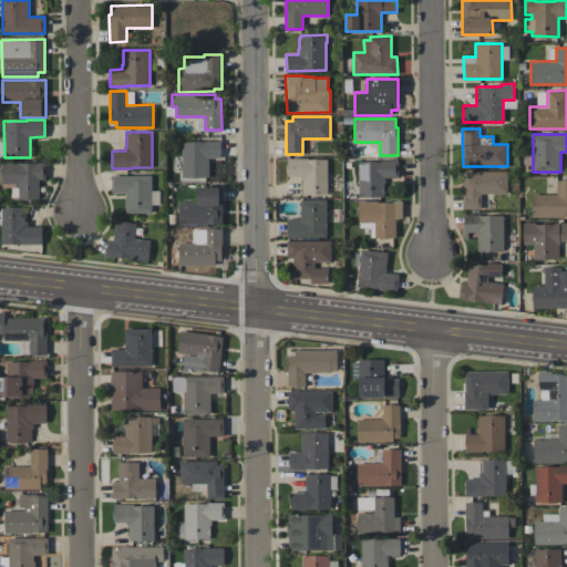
[(208,176),(183,176),(182,142),(205,142),(205,141),(220,141),(220,157),(208,157),(208,176)]
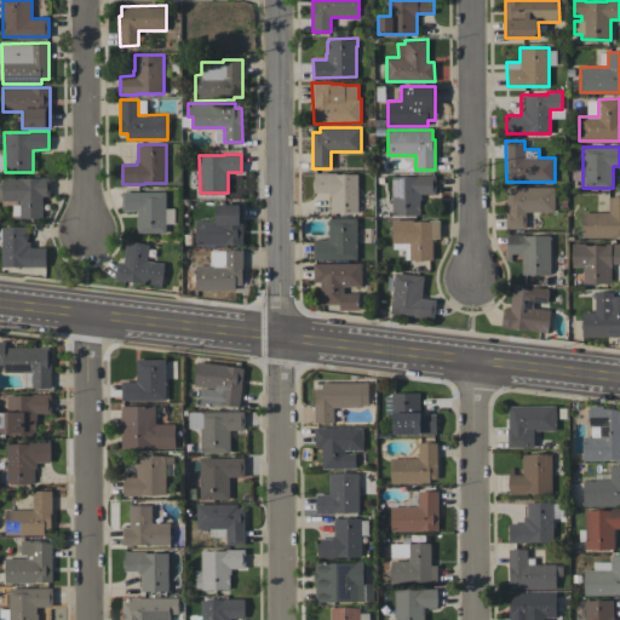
[(359,212),(331,212),(331,196),(328,196),(328,193),(315,193),(315,173),(336,172),(336,173),(357,173),(359,212)]
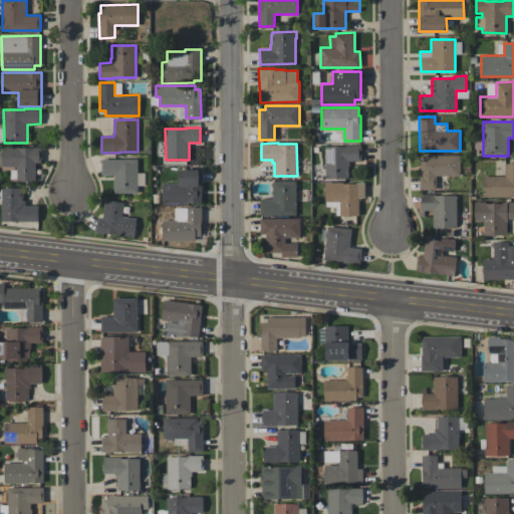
[(325,178),(324,146),(345,146),(345,145),(361,145),(361,161),(348,161),(348,178),(325,178)]
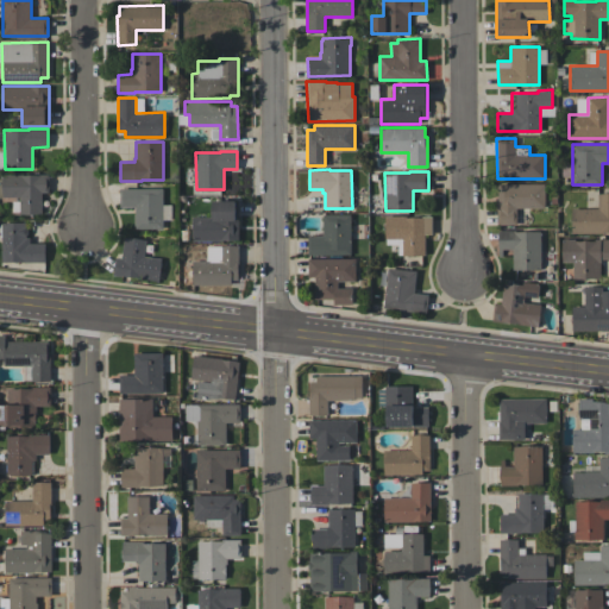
[(2,174),(49,174),(49,193),(42,193),(42,214),(19,214),(19,196),(2,196),(2,174)]
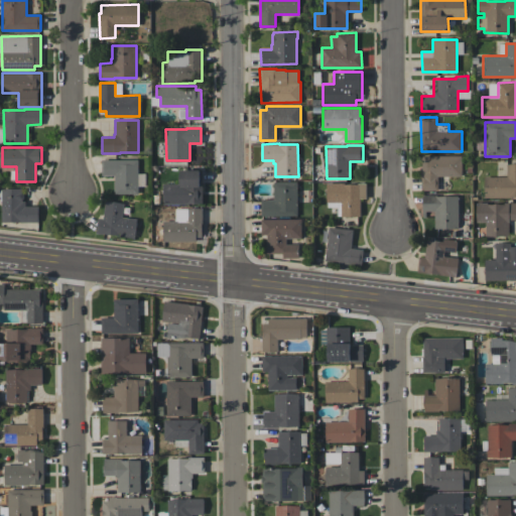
[(462,155),(462,175),(437,175),(437,190),(421,190),(421,155),(462,155)]
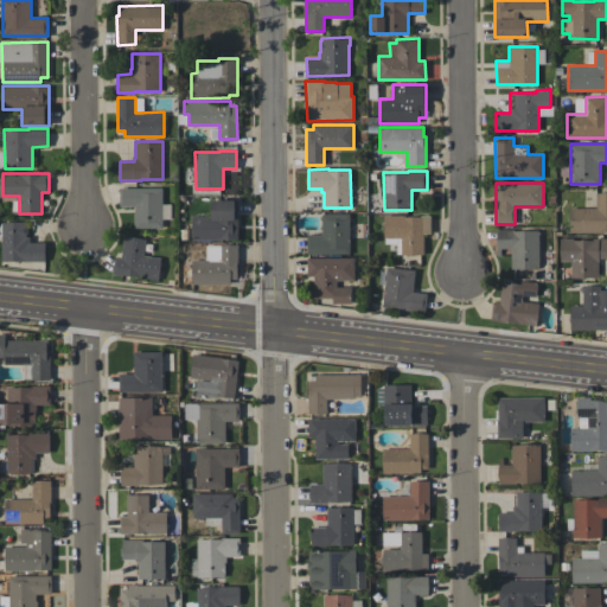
[(135,228),(135,206),(120,206),(120,187),(163,187),(163,228),(135,228)]
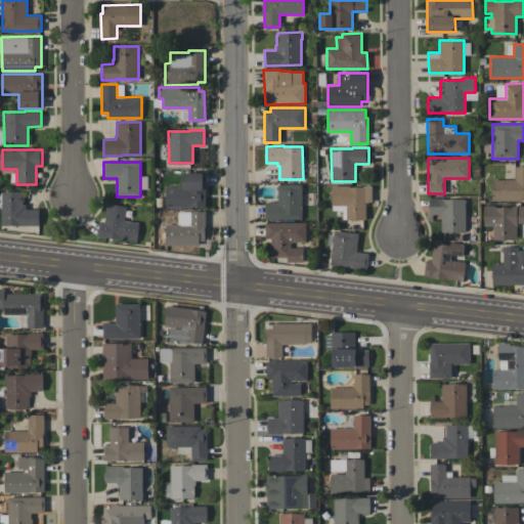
[(523,200),(492,200),(492,179),(515,179),(515,166),(523,166),(523,200)]
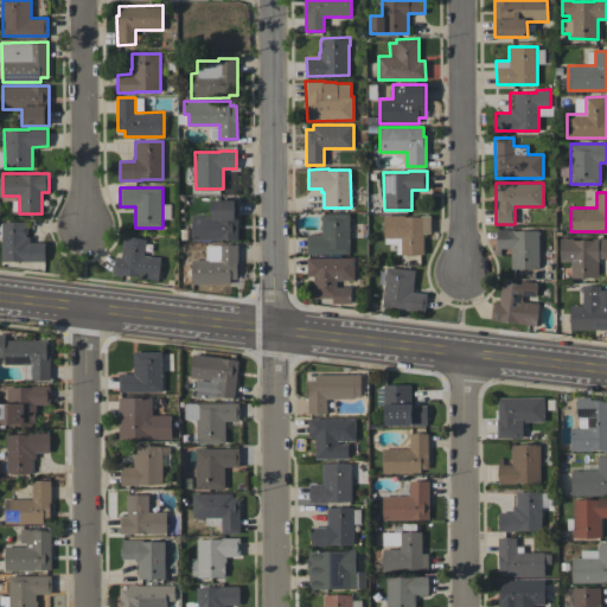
[(238,240),(192,240),(192,216),(212,216),(211,200),(235,199),(235,200),(237,200),(238,240)]
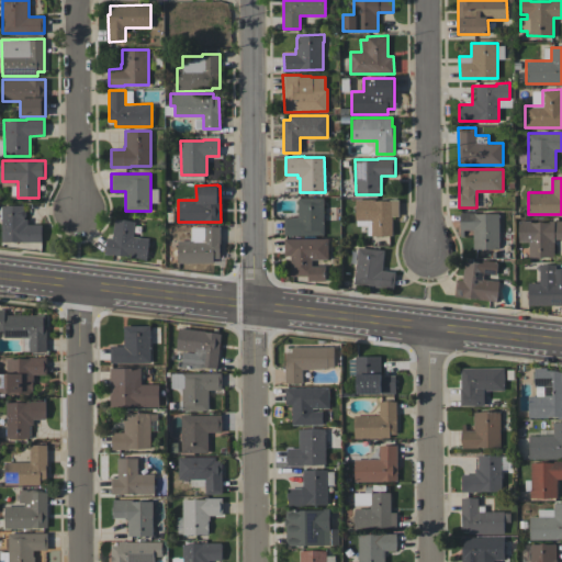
[(324,198),(324,234),(284,235),(284,217),(298,217),(298,198),(324,198)]
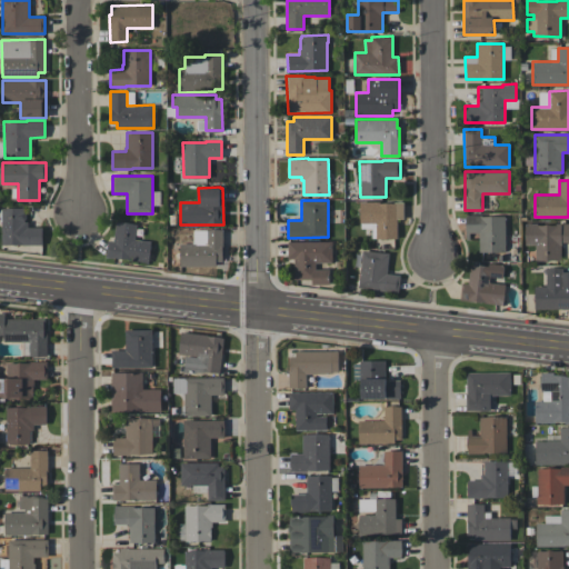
[(403,202),(403,218),(397,219),(397,238),(377,238),(376,222),(360,223),(360,201),(380,201),(380,202),(403,202)]
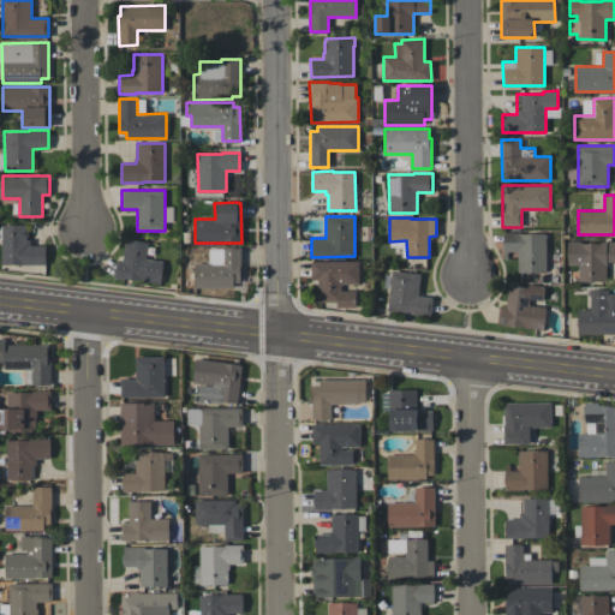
[(3,225),(28,225),(28,239),(31,239),(31,245),(46,245),(46,264),(1,264),(3,225)]
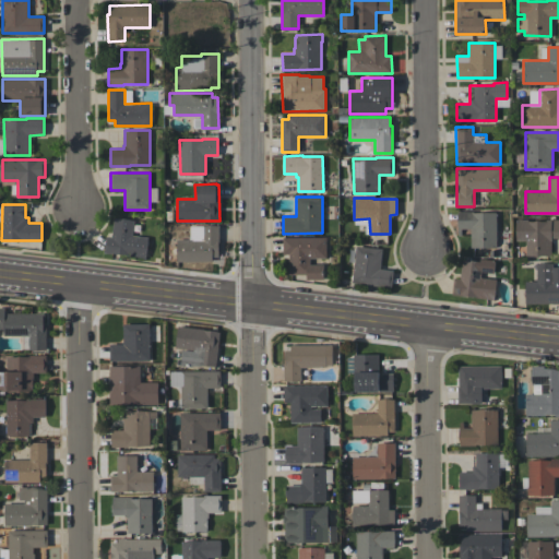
[(471,247),(471,228),(461,228),(461,236),(458,236),(458,211),(474,211),(474,212),(496,212),(497,247),(471,247)]
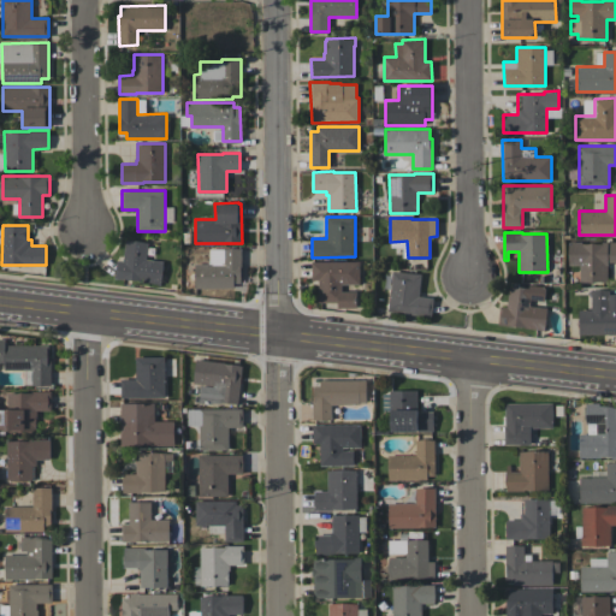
[(164,261),(161,283),(114,278),(117,260),(123,261),(125,240),(148,242),(147,259),(164,261)]
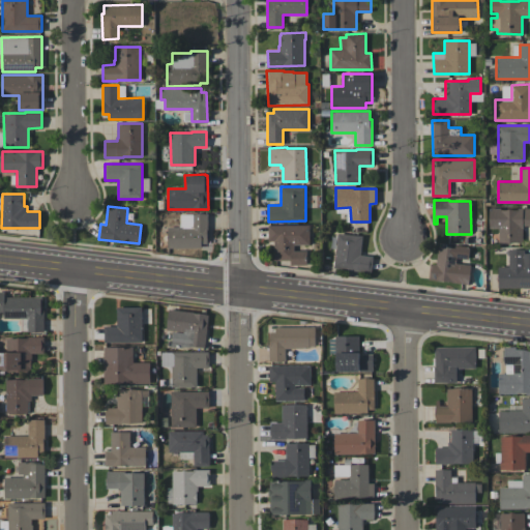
[(498,241),(498,228),(489,228),(489,207),(501,207),(501,209),(518,209),(518,208),(529,208),(529,226),(522,226),(522,241),(498,241)]
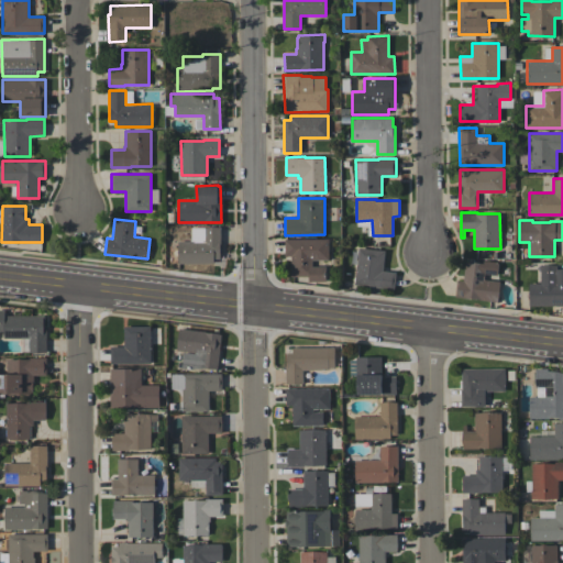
[(178,263),(178,241),(206,241),(206,227),(221,227),(221,244),(220,244),(220,258),(213,258),(213,263),(178,263)]
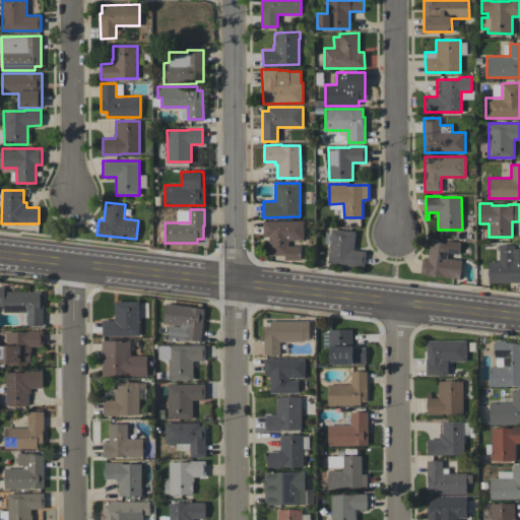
[(304,240),(288,240),(288,246),(301,246),(301,259),(285,259),(285,255),(269,255),(269,236),(263,236),(263,220),(304,220),(304,240)]
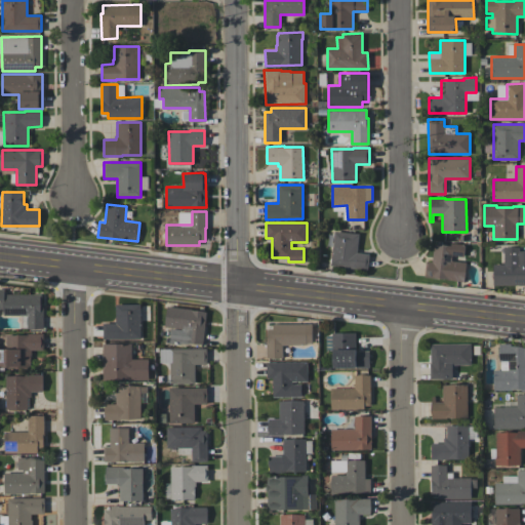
[(367,269),(330,265),(334,231),(359,234),(357,252),(369,254),(367,269)]
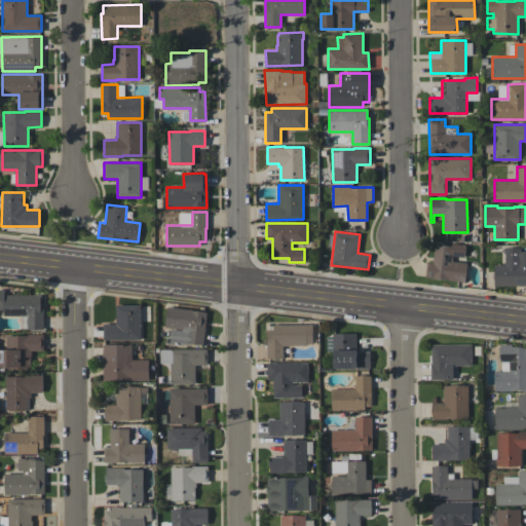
[(464,282),(424,276),(426,261),(433,262),(435,243),(451,246),(452,242),(465,245),(464,257),(452,255),(452,261),(466,263),(464,282)]
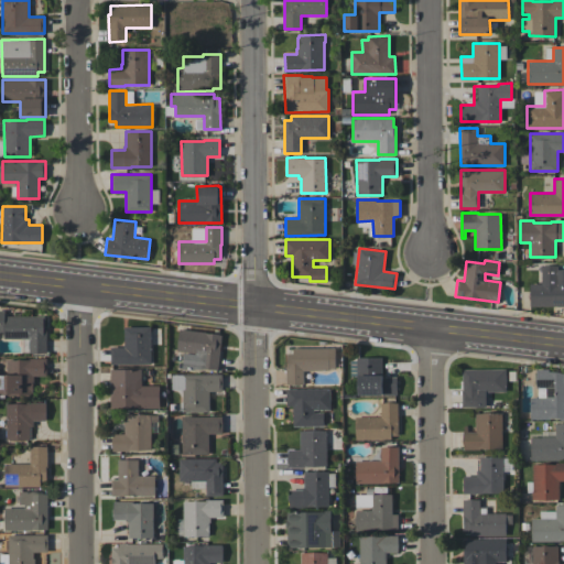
[(542,266),(559,266),(559,270),(563,270),(563,305),(530,305),(530,283),(542,283),(542,266)]
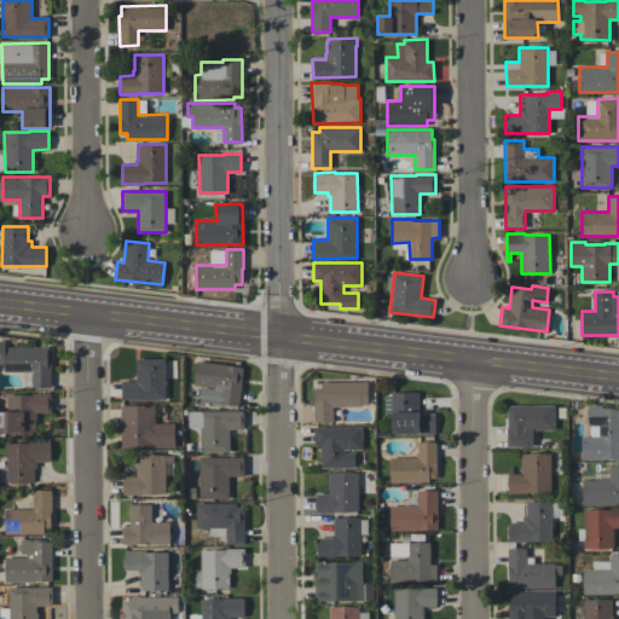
[(4,372),(4,364),(0,364),(0,340),(5,340),(5,347),(50,347),(50,357),(51,357),(52,387),(32,387),(32,371),(4,372)]
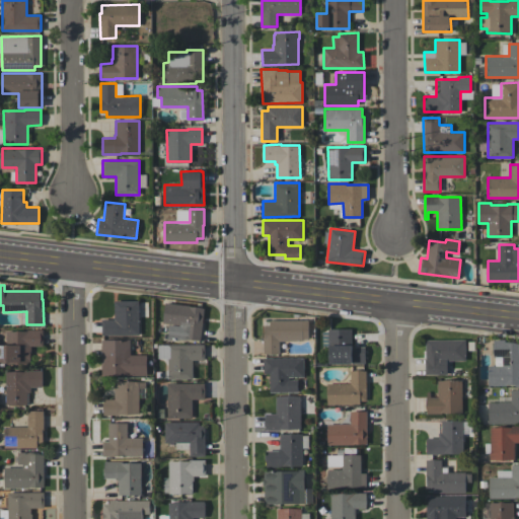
[(115,300),(139,300),(139,335),(102,335),(102,319),(115,319),(115,300)]
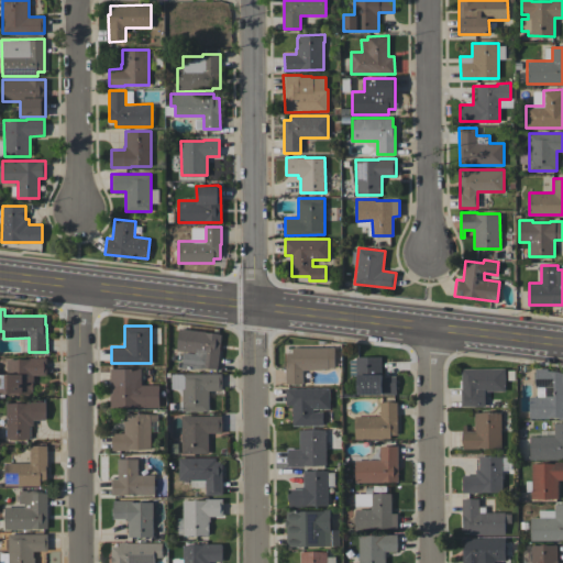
[(217,370),(202,367),(202,368),(194,367),(194,368),(181,367),(184,351),(177,350),(179,329),(221,333),(217,370)]
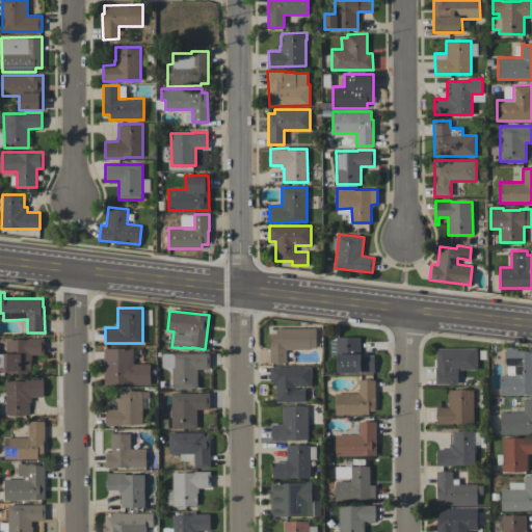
[(271,362),(271,333),(276,333),(276,327),(316,327),(316,347),(311,347),(311,349),(286,349),(286,362),(271,362)]
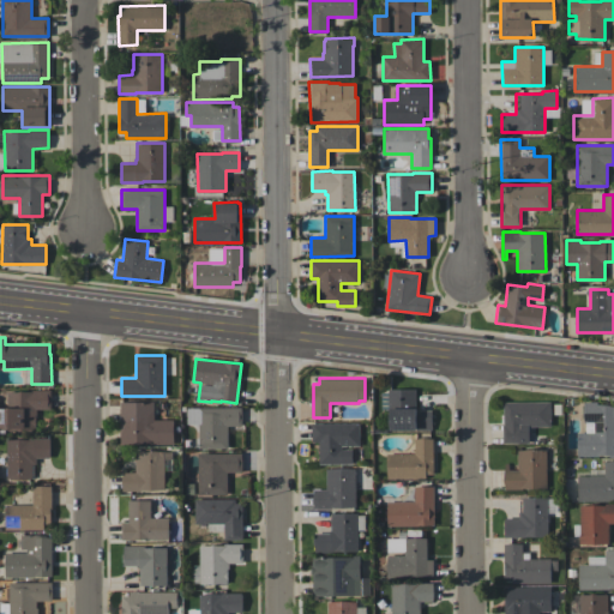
[(415,389),(415,408),(417,408),(417,410),(432,410),(432,429),(390,429),(390,410),(389,410),(389,389),(415,389)]
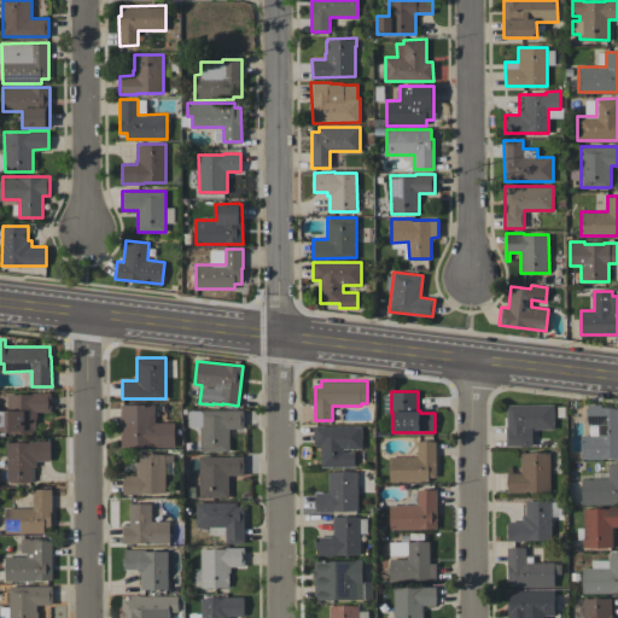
[(36,412),(36,418),(35,418),(35,432),(6,432),(6,431),(0,431),(0,410),(7,410),(7,394),(34,394),(34,392),(52,392),(52,412),(36,412)]
